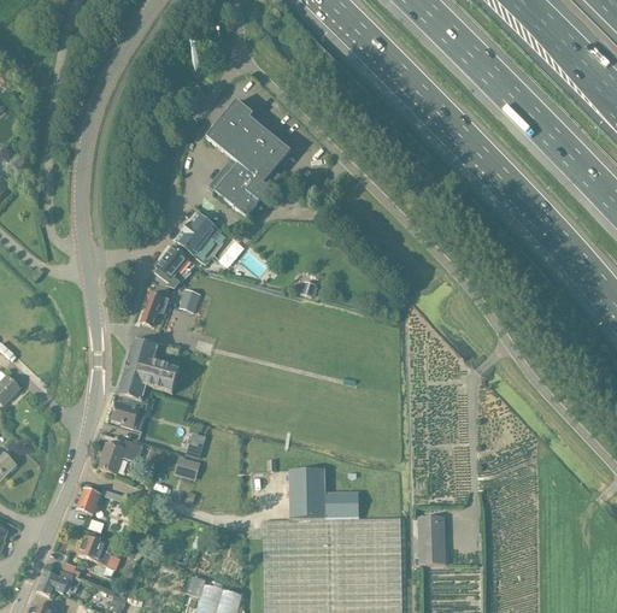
[(198,94),(201,88),(195,83),(192,89),(198,94)]
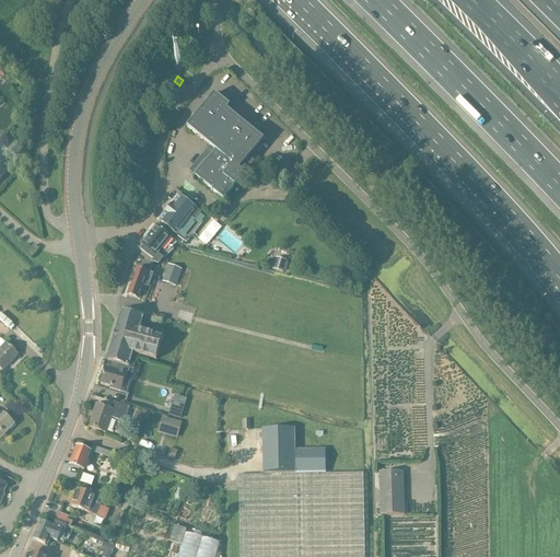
[(257,149),(261,142),(259,141),(263,137),(228,107),(230,104),(214,92),(187,125),(209,143),(199,155),(191,165),(193,172),(194,173),(194,174),(202,181),(203,181),(211,188),(212,187),(213,188),(212,189),(223,198),(244,173),(237,166),(254,147),(257,149)]
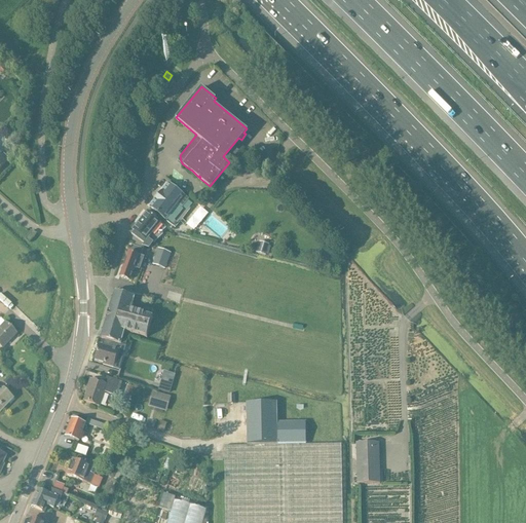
[(182,206),(188,197),(167,181),(149,204),(164,218),(178,202),(182,206)]
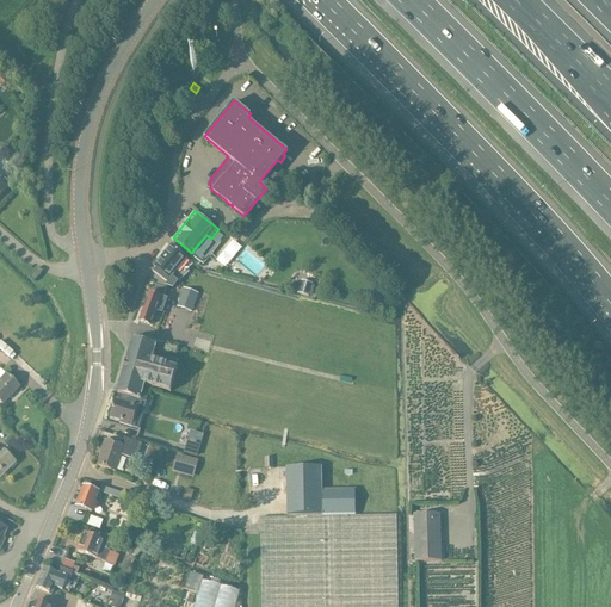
[(155,265),(153,268),(167,280),(165,283),(173,285),(177,280),(176,278),(192,260),(171,242),(159,256),(160,258),(154,265),(155,265)]
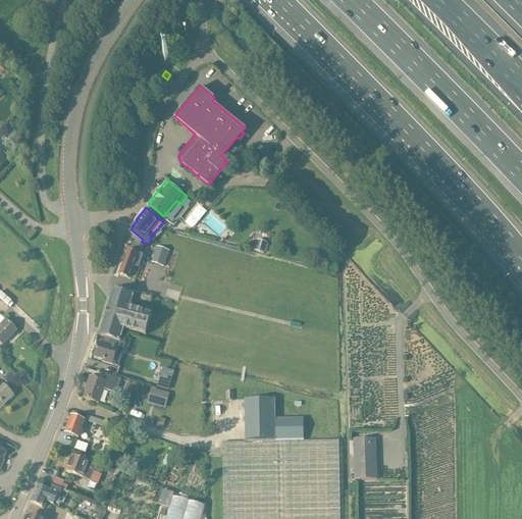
[(138,265),(142,254),(139,252),(142,245),(131,241),(127,248),(118,272),(128,276),(133,263),(138,265)]
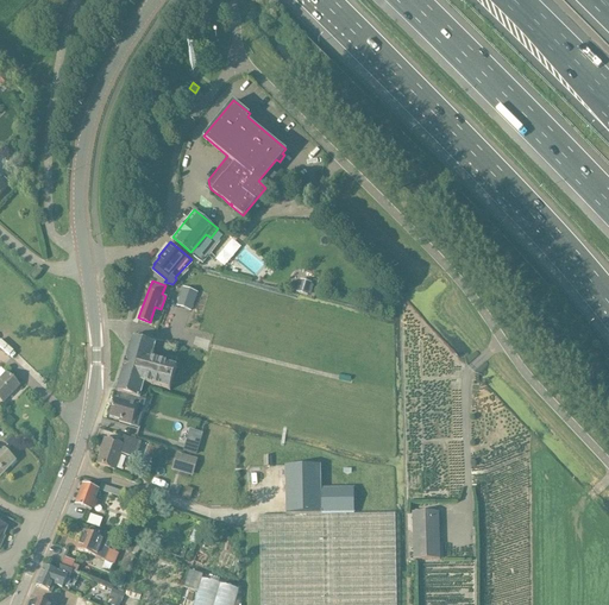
[(190,308),(198,290),(183,285),(177,302),(190,308)]
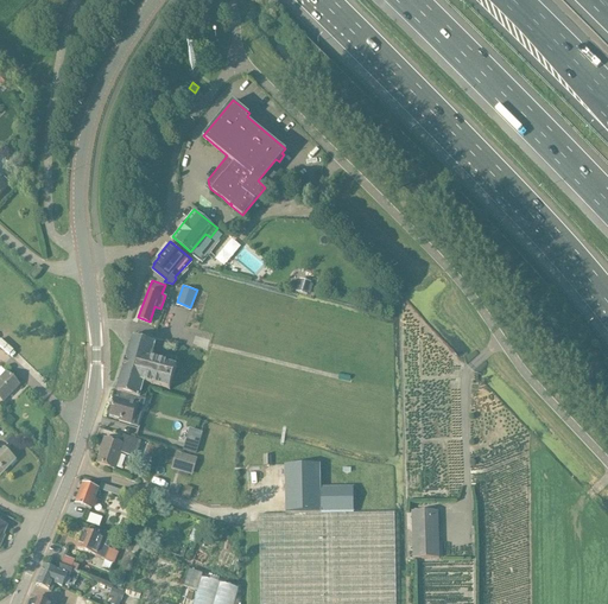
[(169,388),(176,363),(151,356),(156,342),(132,335),(115,388),(119,389),(140,395),(144,380),(169,388)]
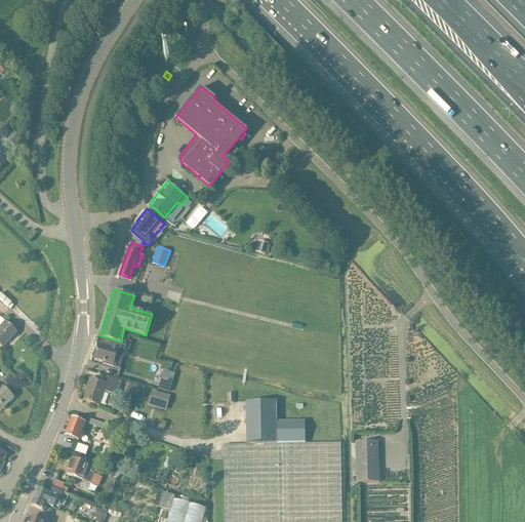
[(150,300),(151,294),(143,292),(140,298),(150,300)]
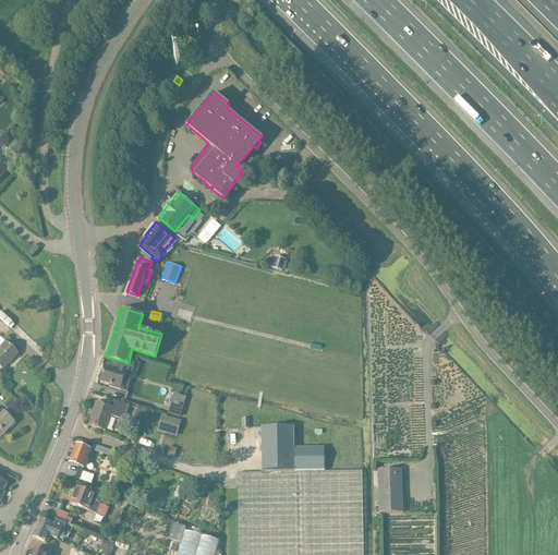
[(0,335),(0,365),(1,366),(16,351),(4,339),(0,335)]
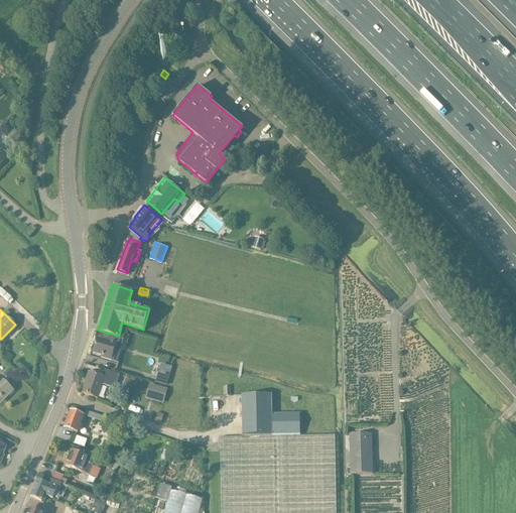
[(110,358),(115,342),(121,344),(123,337),(119,336),(101,331),(99,337),(98,336),(93,351),(102,354),(101,356),(110,358)]
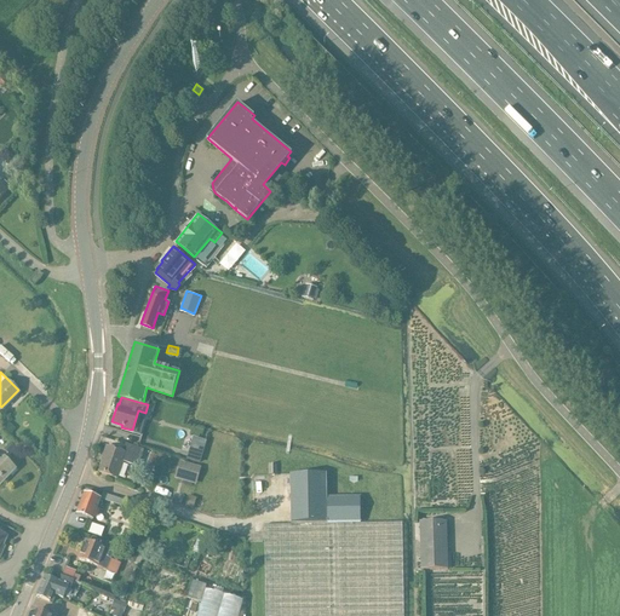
[(138,465),(143,448),(125,441),(122,449),(107,444),(103,454),(104,454),(98,470),(116,476),(122,459),(138,465)]
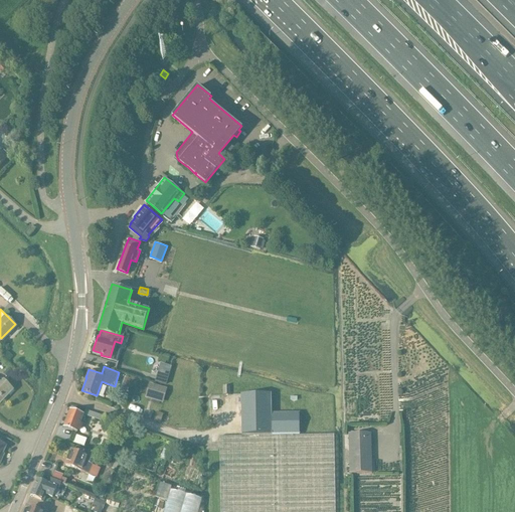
[(0,394),(2,397),(12,387),(3,378),(0,381),(0,380),(0,394)]
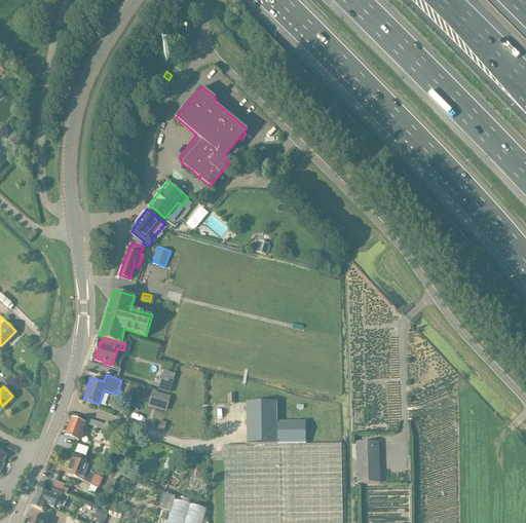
[(166,410),(171,396),(152,389),(147,405),(166,410)]
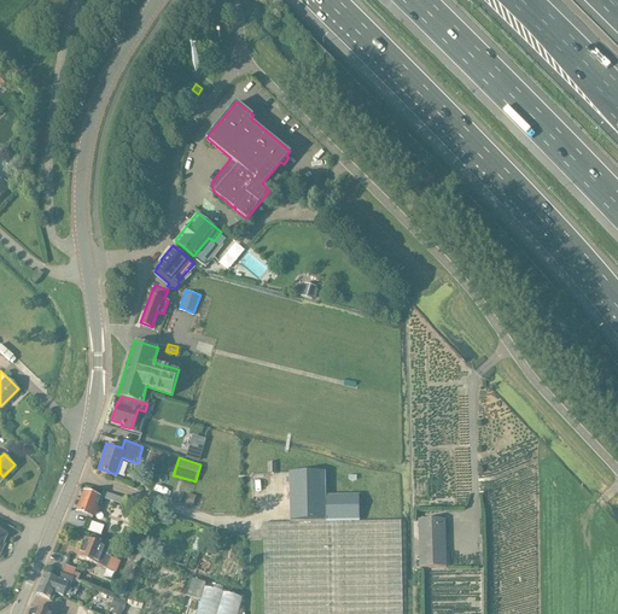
[(402,613),(402,589),(401,518),(360,519),(359,519),(357,491),(324,492),(324,468),(287,469),(289,519),(262,520),(263,613),(402,613)]
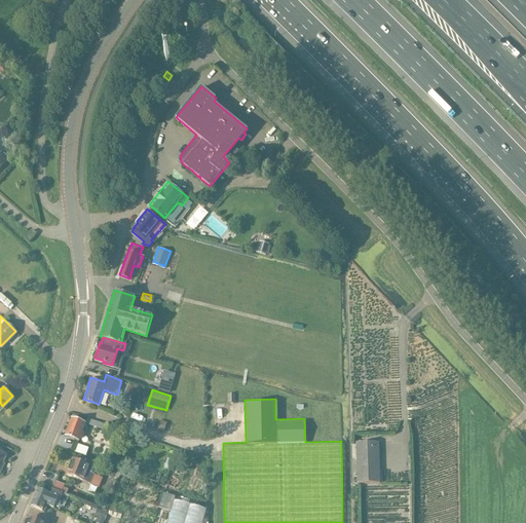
[(78,439),(85,421),(104,428),(105,423),(86,416),(84,421),(71,416),(65,434),(78,439)]
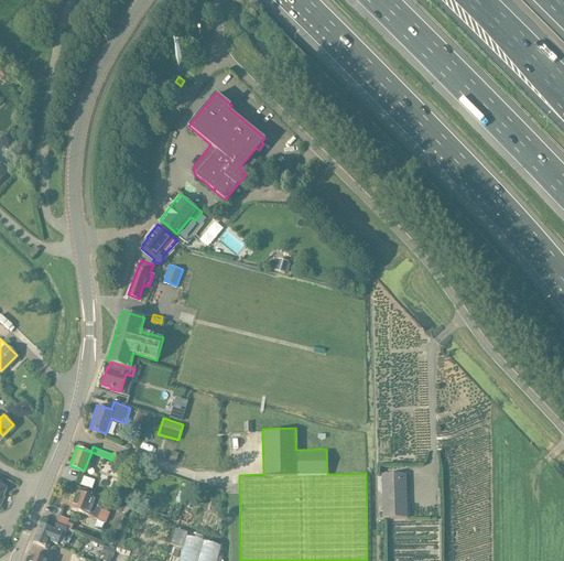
[(172,450),(169,460),(175,462),(179,452),(172,450)]
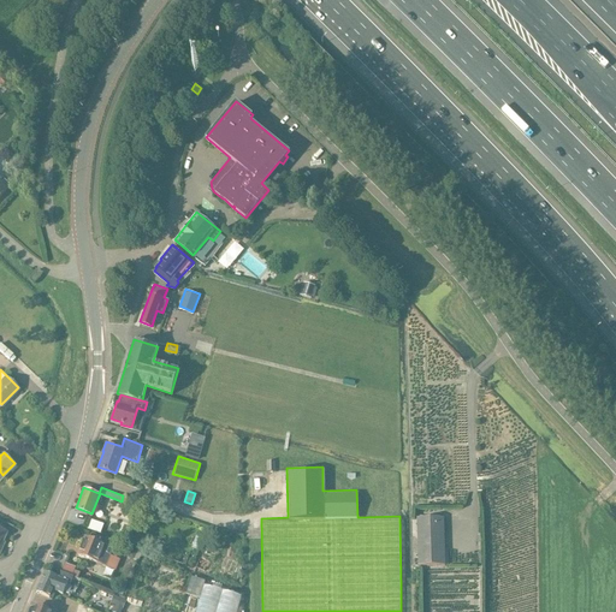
[(445,563),(443,515),(416,516),(419,564),(445,563)]
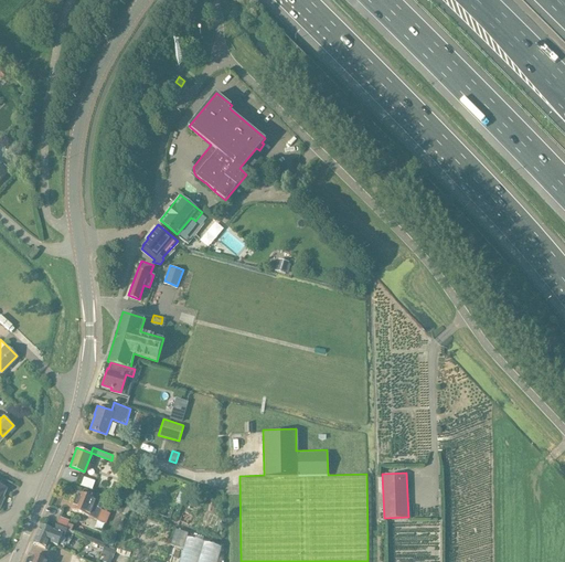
[(78,490),(71,508),(88,515),(88,513),(97,517),(100,507),(104,501),(95,498),(96,497),(95,497),(96,492),(84,488),(83,492),(78,490)]
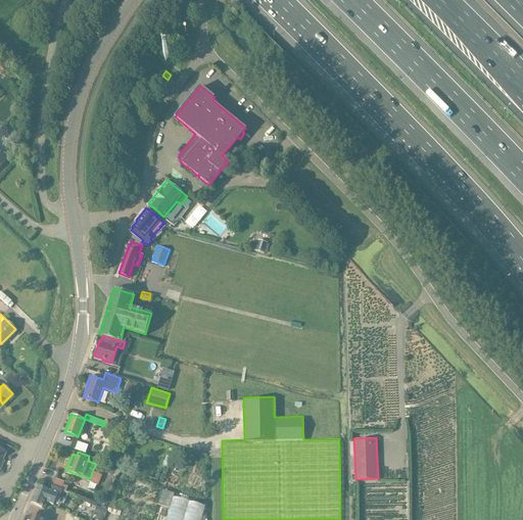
[(108,464),(105,471),(116,476),(120,469),(108,464)]
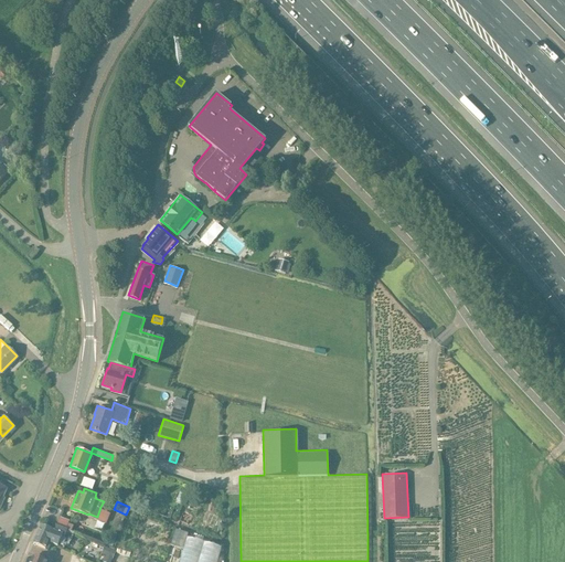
[(59,543),(63,533),(65,534),(67,528),(55,523),(53,528),(42,522),(34,541),(45,545),(49,539),(59,543)]
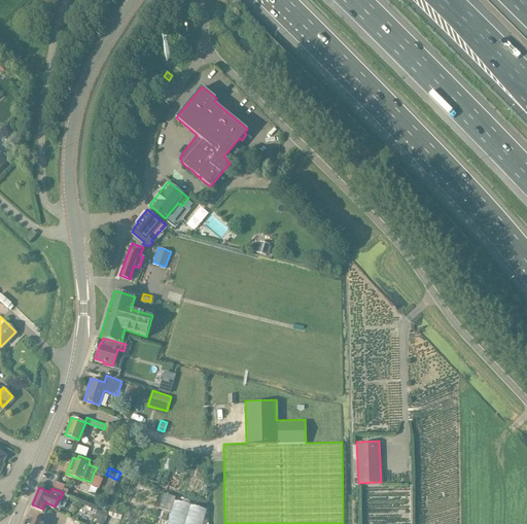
[(133,510),(130,509),(125,507),(119,523),(138,523),(141,515),(133,512),(133,510)]
